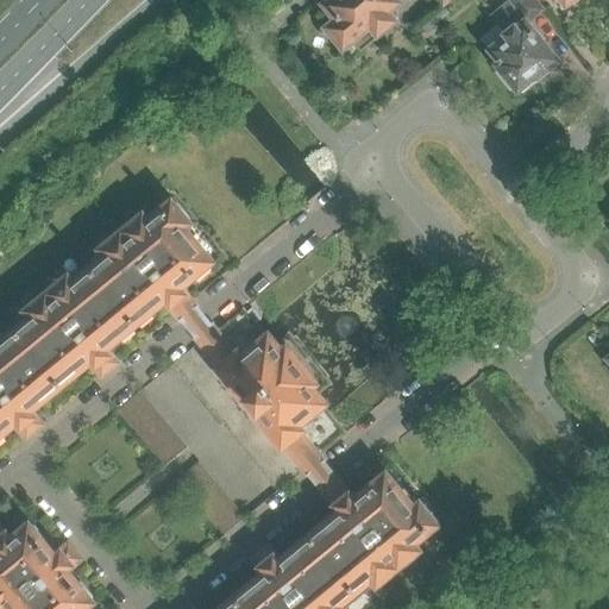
[(387,12),(397,4),(394,0),(330,0),(325,5),(337,20),(328,27),(326,29),(343,49),(345,48),(345,46),(369,26),(376,35),(375,35),(377,37),(395,22),(394,19),(393,20),(387,12)]
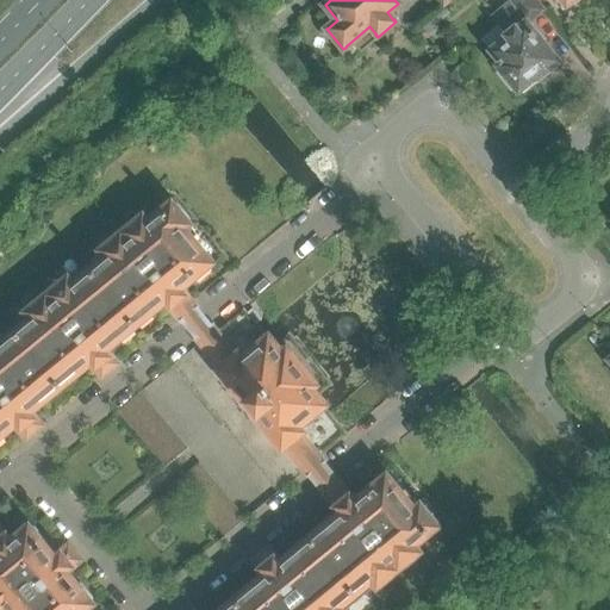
[(534,36),(537,32),(529,22),(542,10),(535,1),(534,0),(509,0),(489,17),(496,25),(480,38),(491,50),(487,54),(502,70),(498,73),(497,73),(511,91),(512,89),(515,87),(523,95),(558,68),(553,62),(555,60),(541,43),(541,42),(541,41),(539,41),(534,36)]
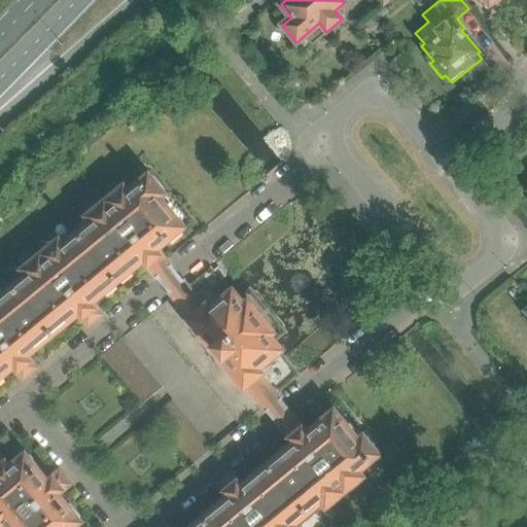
[(373,20),(365,26),(370,32),(377,26),(373,20)]
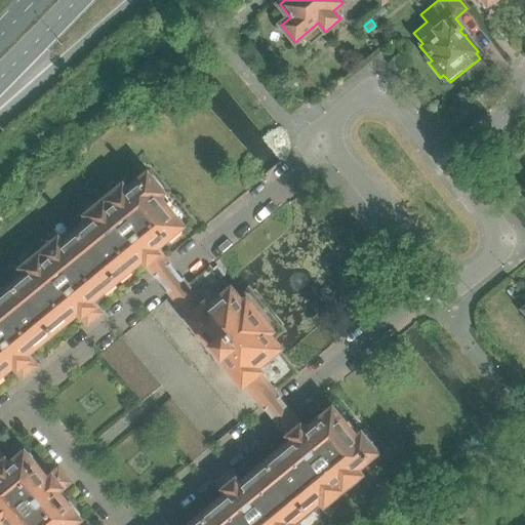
[(52,337),(49,334),(52,332),(55,335),(69,324),(66,321),(73,315),(74,315),(77,313),(87,325),(102,314),(95,307),(91,301),(94,298),(93,298),(102,292),(104,295),(117,284),(115,281),(117,279),(120,282),(133,271),(130,268),(138,261),(138,263),(142,259),(152,272),(166,260),(156,248),(159,246),(158,245),(166,239),(168,242),(182,231),(179,228),(182,227),(157,197),(161,194),(161,195),(162,194),(160,191),(163,189),(153,175),(150,177),(148,175),(146,176),(147,176),(145,178),(144,178),(127,193),(124,189),(125,188),(123,187),(121,189),(118,185),(106,196),(109,199),(103,204),(99,200),(86,211),(89,214),(88,215),(92,221),(63,245),(58,240),(56,241),(53,238),(41,248),(43,252),(38,256),(35,253),(22,264),(25,268),(24,269),(28,274),(0,296),(0,379),(3,377),(1,374),(8,367),(9,368),(12,366),(23,378),(36,367),(27,355),(30,352),(29,352),(37,346),(39,349),(52,337)]
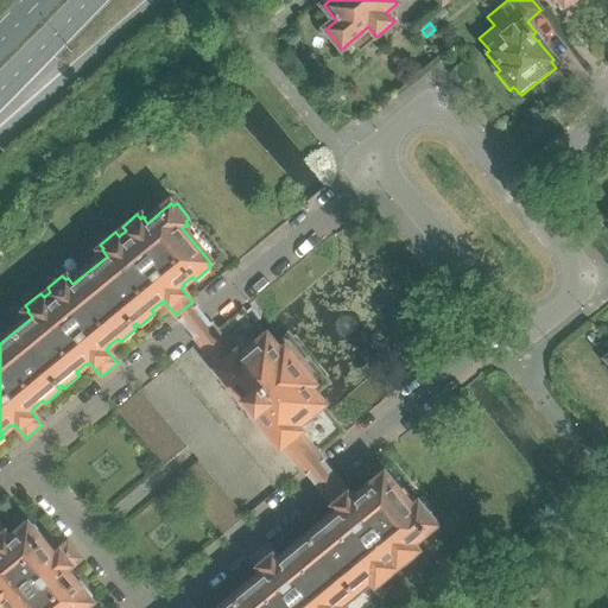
[(347,434),(317,398),(321,394),(331,385),(289,333),(278,341),(273,344),(255,323),(260,320),(252,309),(247,312),(244,308),(217,329),(215,330),(215,329),(213,330),(213,331),(198,342),(173,363),(279,491),(320,457),(320,456),(329,449),(347,434)]
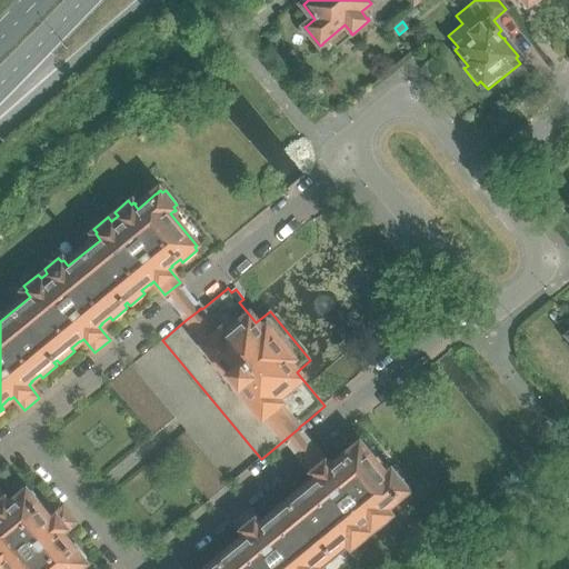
[(131,366),(110,383),(153,437),(175,419),(131,366)]
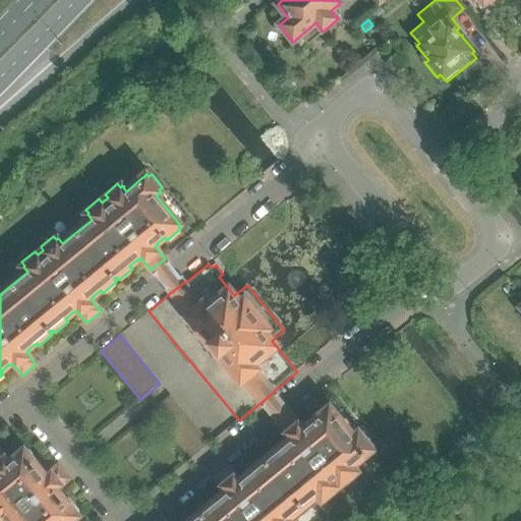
[(170,396),(151,412),(190,460),(210,445),(170,396)]
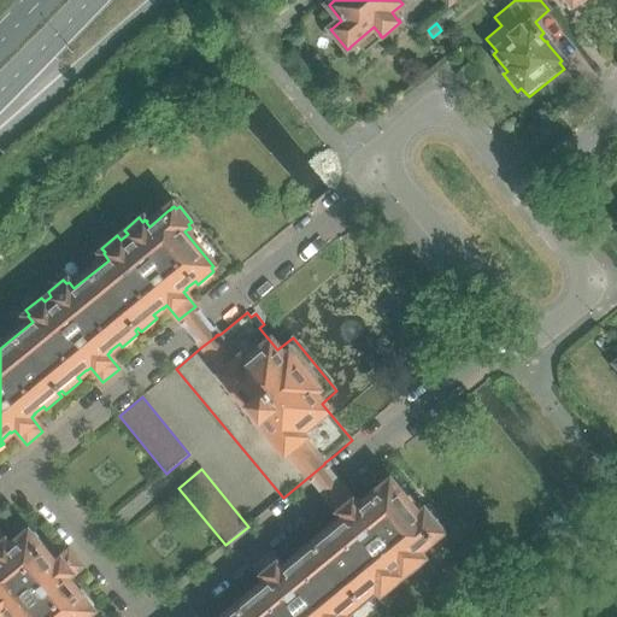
[(342,616),(341,613),(376,586),(381,592),(383,591),(386,594),(401,582),(398,577),(405,573),(409,576),(424,564),(421,559),(423,557),(421,556),(417,552),(436,535),(439,533),(440,534),(441,533),(439,530),(442,527),(430,511),(427,513),(424,511),(422,512),(423,513),(419,516),(391,482),(388,483),(385,480),(369,493),(372,497),(370,498),(371,499),(364,505),(363,504),(358,506),(356,503),(347,492),(331,505),(340,516),(344,519),(340,522),(340,523),(331,530),(328,527),(312,540),(315,544),(312,546),(309,542),(293,556),(297,559),(287,566),(287,565),(283,569),(271,554),(254,568),(266,582),(263,586),(264,586),(254,593),(252,589),(236,603),(239,606),(236,609),(233,605),(218,616),(195,616),(194,616),(342,616)]
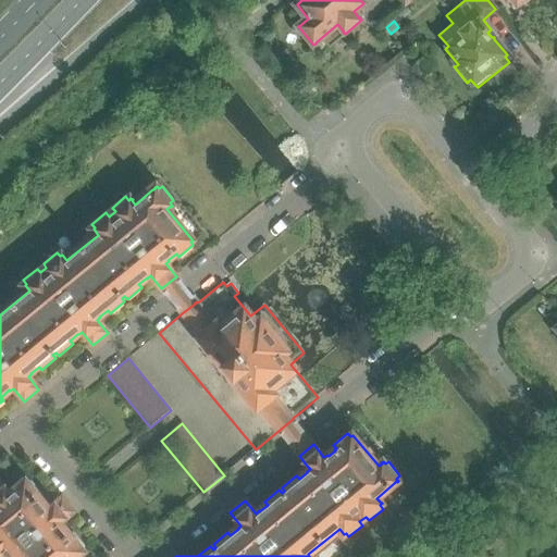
[(76,556),(82,553),(83,554),(84,552),(82,549),(85,546),(73,532),(70,535),(63,527),(64,527),(61,523),(74,512),(62,497),(49,508),(47,505),(46,506),(39,497),(42,495),(31,481),(27,483),(26,482),(14,491),(11,493),(5,485),(4,487),(0,482),(0,556),(76,556)]
